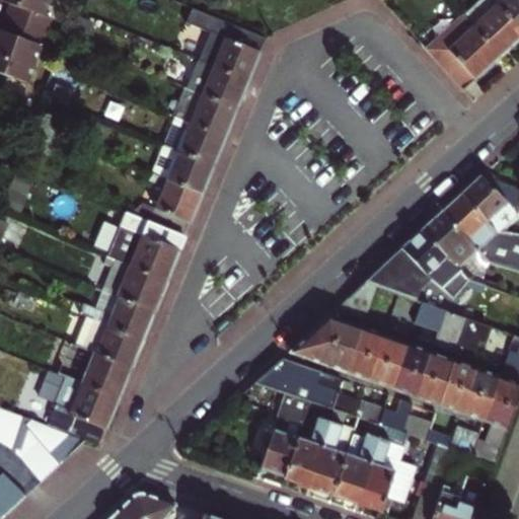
[(46,0),(3,0),(10,2),(6,15),(34,25),(40,12),(42,13),(46,0)]
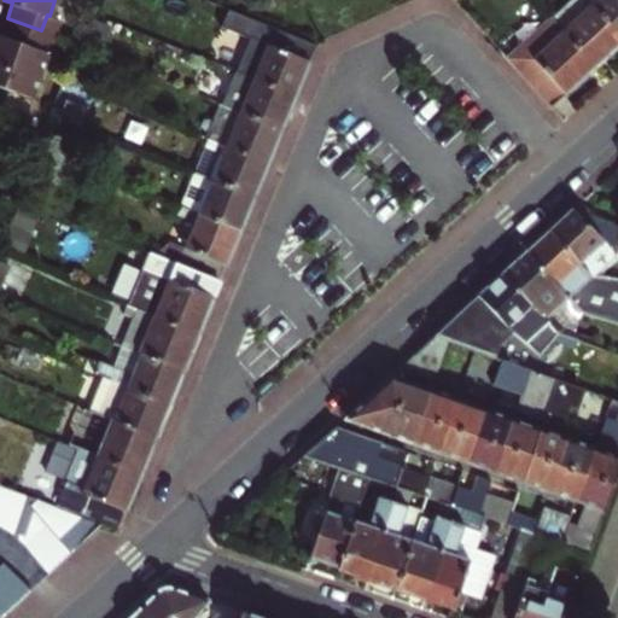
[(617,38),(582,0),(569,0),(549,18),(594,69),(607,56),(617,45),(617,38)]
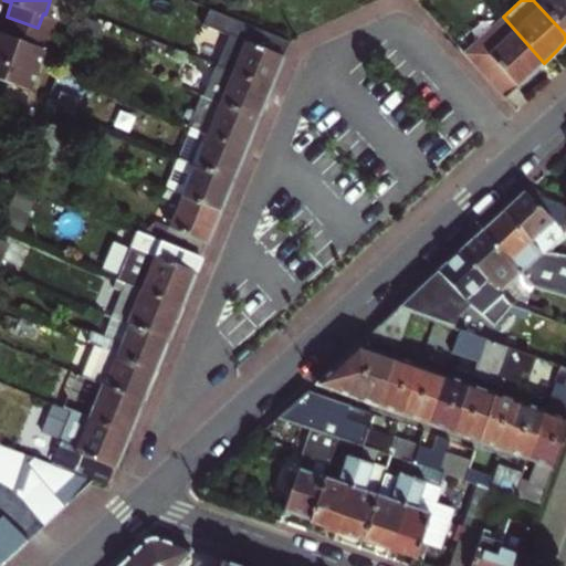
[(565,0),(533,0),(565,34),(565,0)]
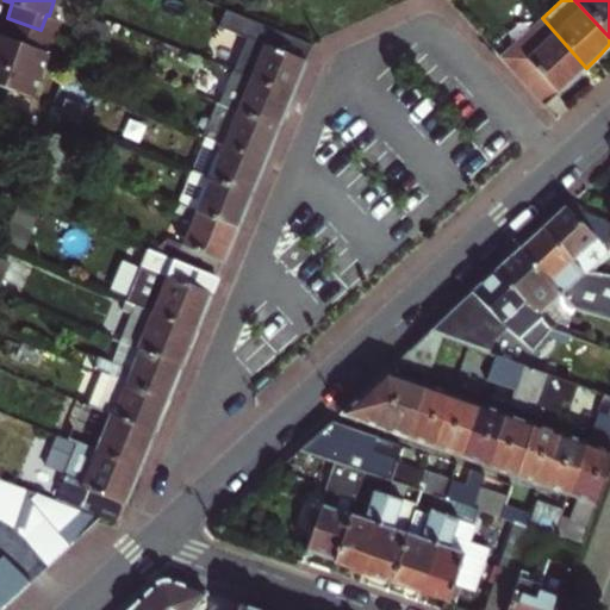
[(303,67),(311,44),(226,7),(219,23),(249,36),(234,72),(291,95),(303,67)]
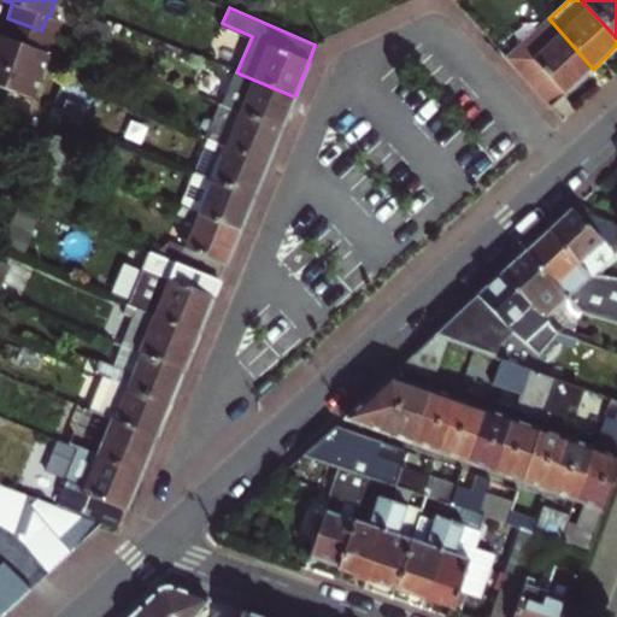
[(41,30),(7,18),(1,35),(0,34),(0,83),(33,95),(48,51),(35,46),(41,30)]
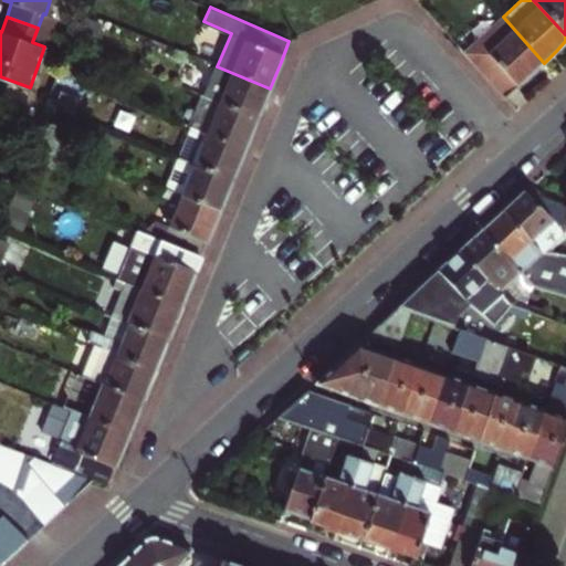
[(503,17),(465,51),(507,96),(526,79),(544,63),(503,17)]
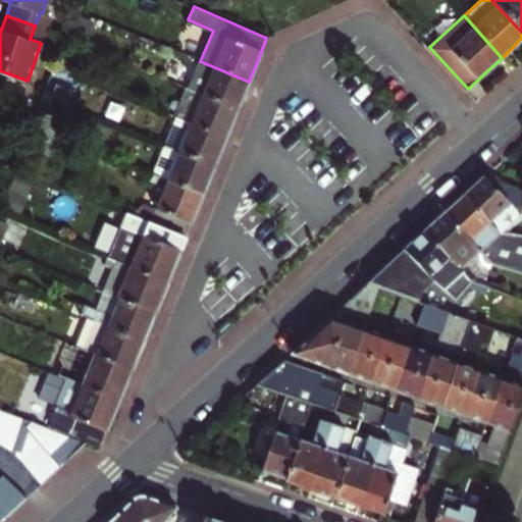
[(77,61),(60,54),(54,68),(72,75),(77,61)]
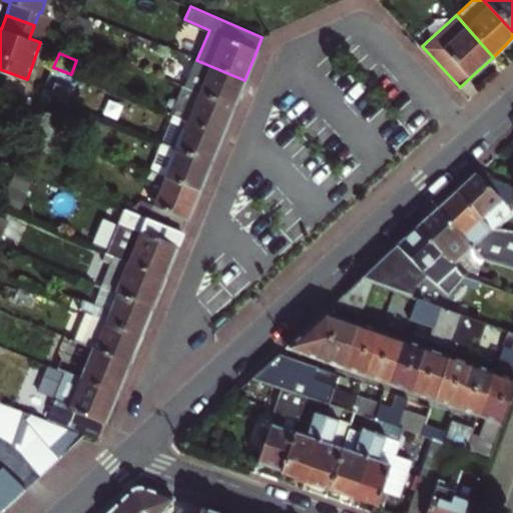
[(196,60),(184,90),(233,110),(237,98),(244,80),(196,60)]
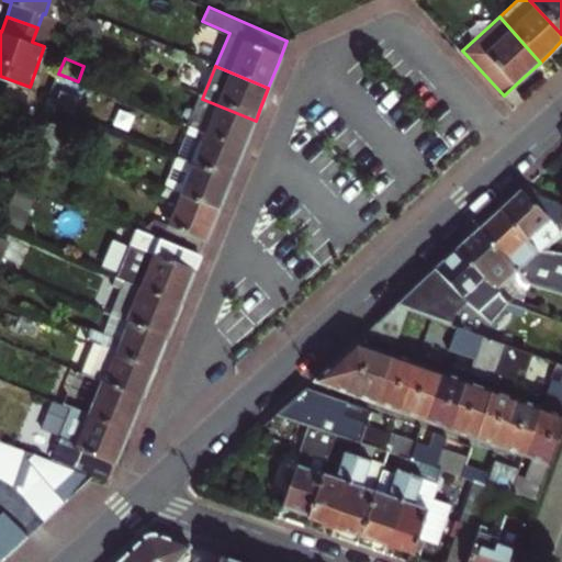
[(59,91),(53,107),(72,115),(78,100),(59,91)]
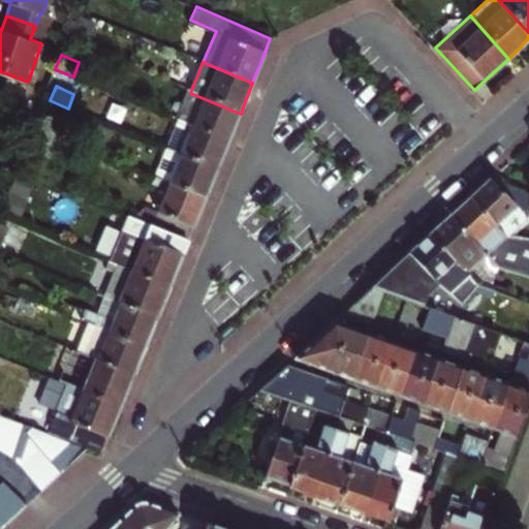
[(241,114),(190,93),(179,120),(229,141),(235,127),(241,114)]
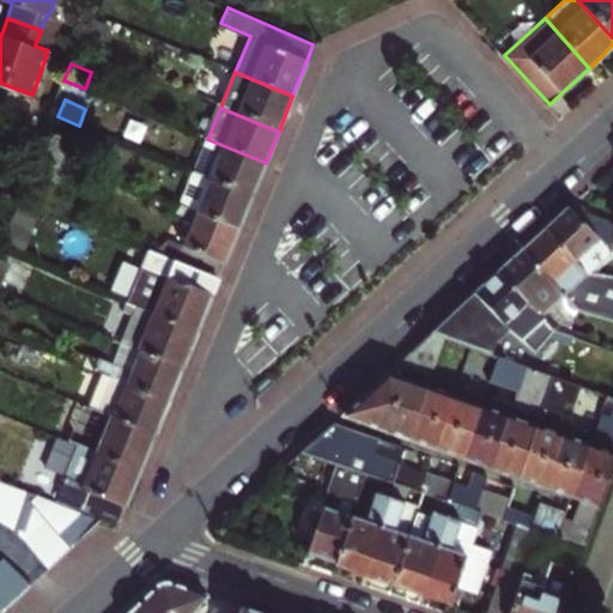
[(266,163),(207,139),(194,173),(211,178),(253,195),(259,181),(266,163)]
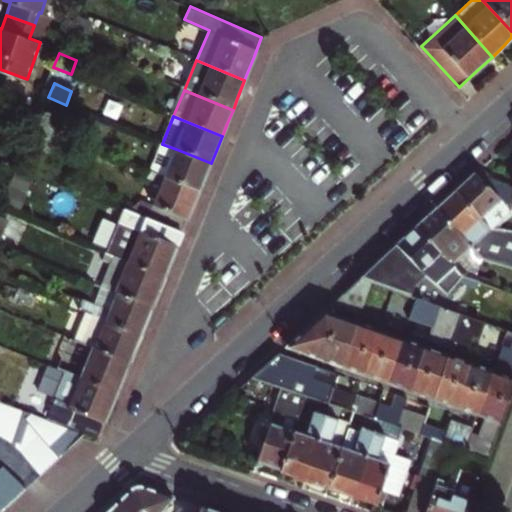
[(211,163),(176,149),(165,176),(200,191),(205,179),(211,163)]
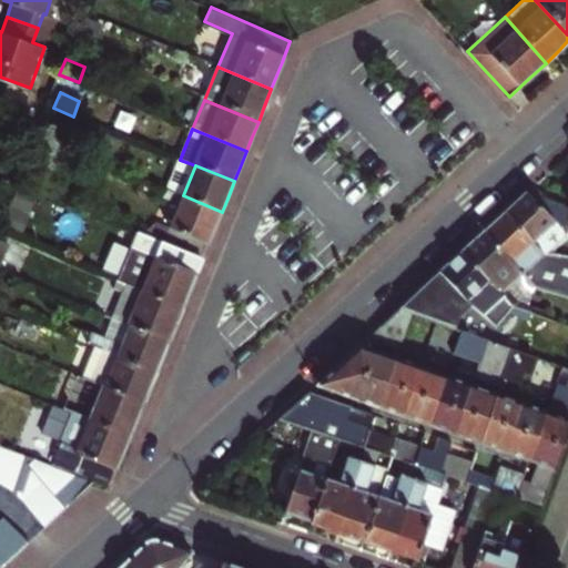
[(518,198),(508,206),(545,249),(547,249),(567,230),(567,200),(531,186),(518,198)]
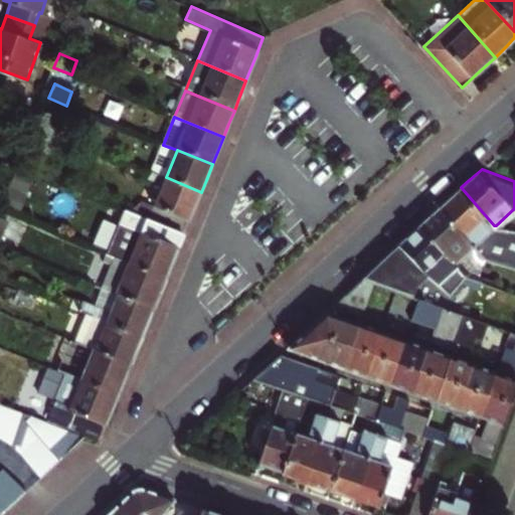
[(201,192),(166,177),(153,172),(149,179),(163,185),(149,221),(183,235),(192,214),(201,192)]
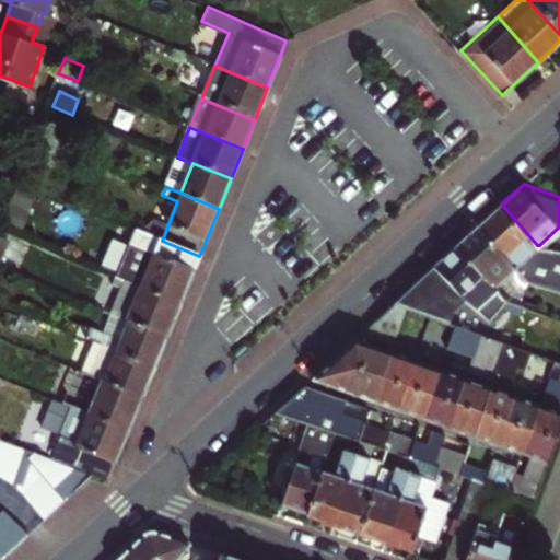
[(537,245),(501,203),(491,212),(487,217),(479,223),(516,266),(522,271),(534,286),(559,292),(559,247),(539,245),(537,245)]
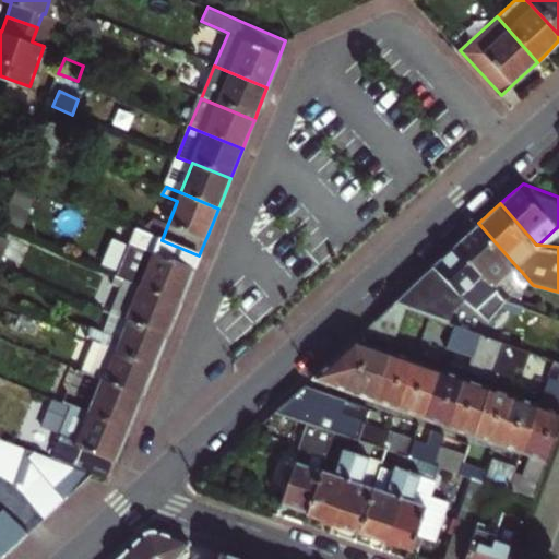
[(468,232),(459,240),(496,284),(515,265),(478,223),(468,232)]
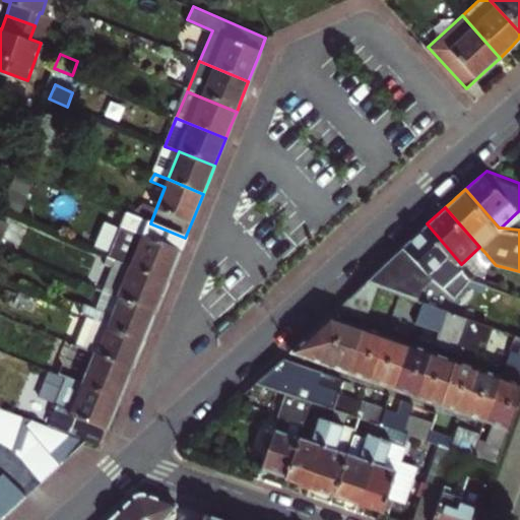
[(176,262),(185,238),(150,223),(144,236),(141,235),(132,258),(109,249),(106,257),(114,260),(168,282),(176,262)]
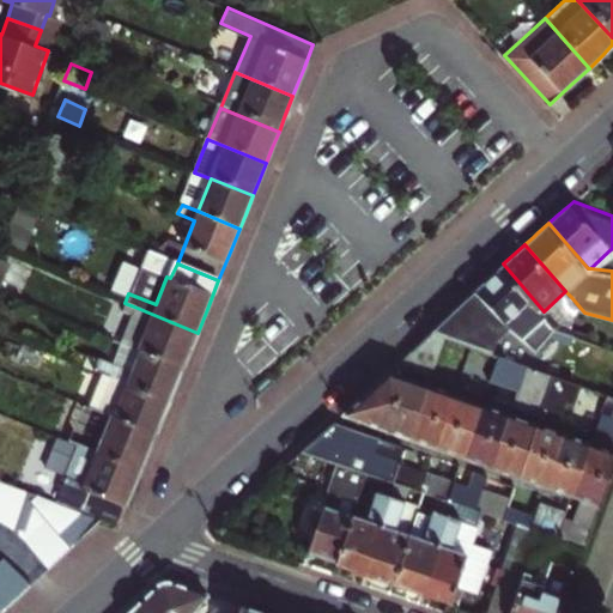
[(511,325),(523,333),(533,345),(556,326),(544,311),(503,263),(493,273),(480,285),(511,325)]
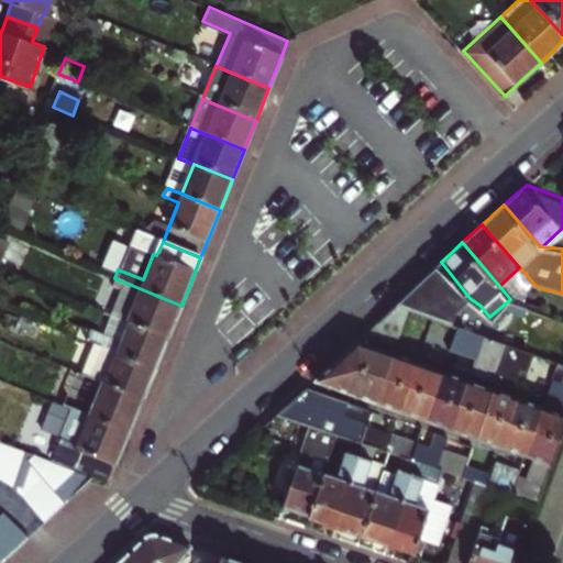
[(470,298),(441,262),(430,272),(418,283),(457,309),(470,298)]
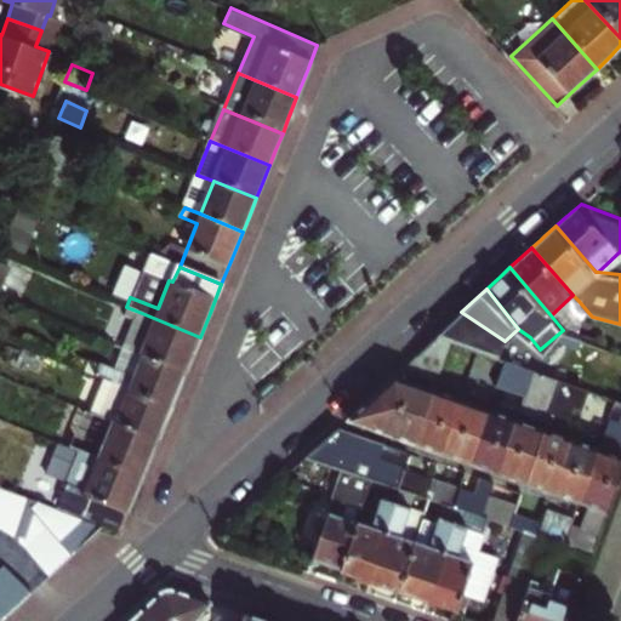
[(580,313),(592,317),(579,301),(573,306),(580,313)]
